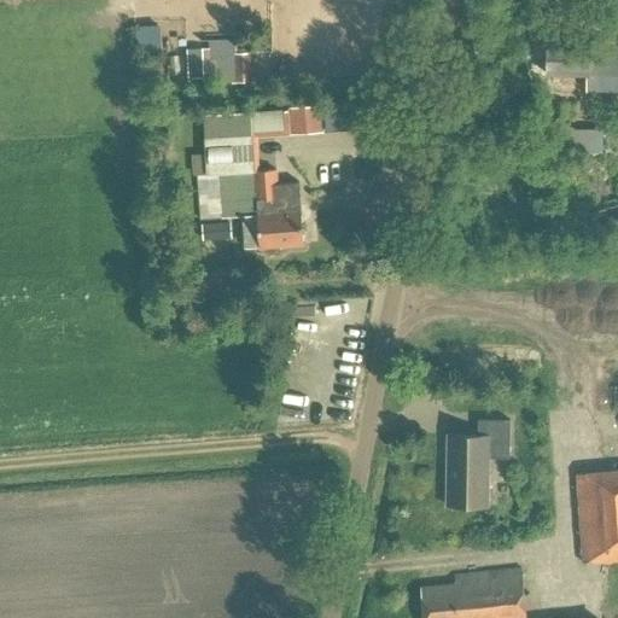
[(203,51),(203,50),(188,50),(190,80),(204,79),(203,51)]
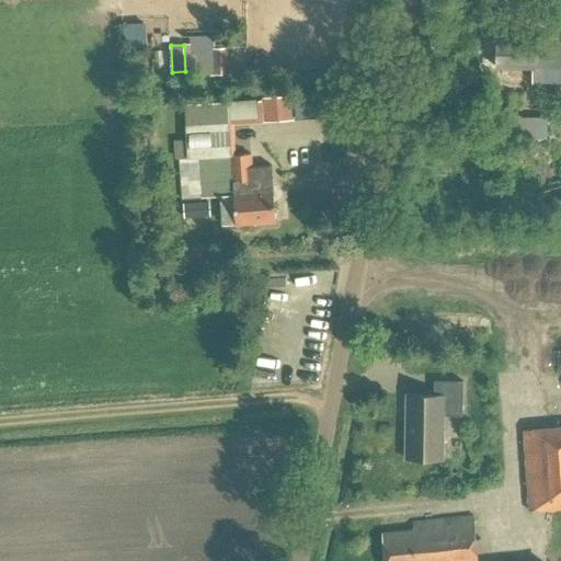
[(230,75),(229,47),(214,48),(215,75),(230,75)]
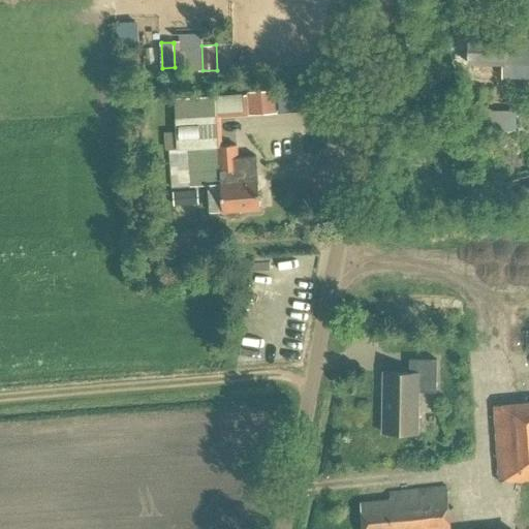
[(221,96),(176,97),(177,120),(177,149),(170,150),(173,187),(221,185),(223,211),(227,211),(227,215),(230,217),(238,217),(241,214),(241,210),(260,209),(256,156),(238,157),(238,146),(221,146),(221,117),(248,116),(276,114),(275,92),(221,96)]
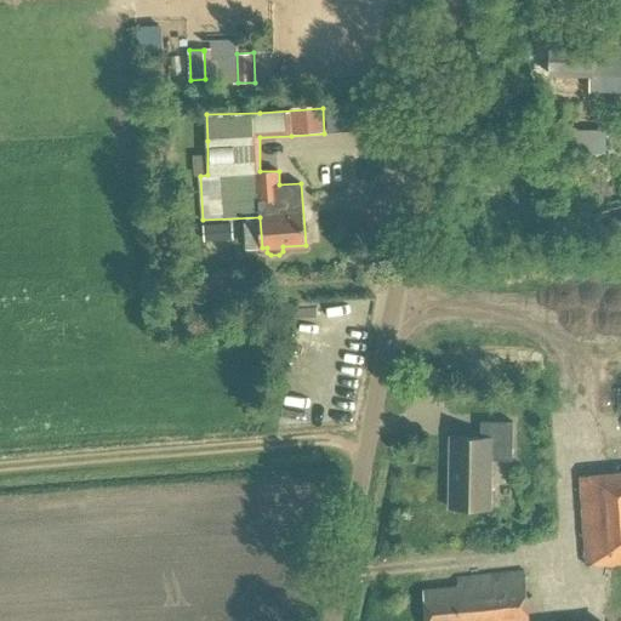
[(556,127),(556,152),(603,152),(602,127),(556,127)]
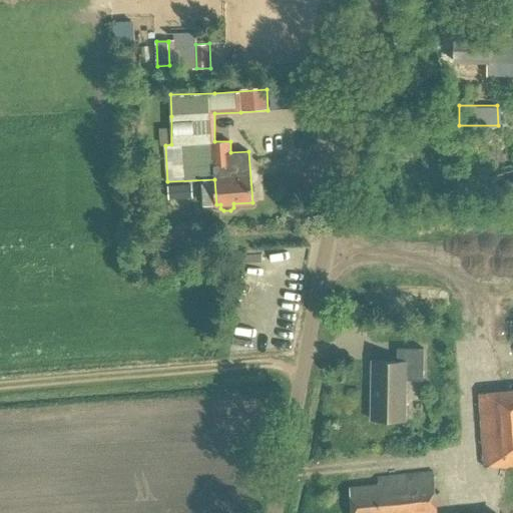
[(505,191),(512,190),(512,182),(504,183),(505,191)]
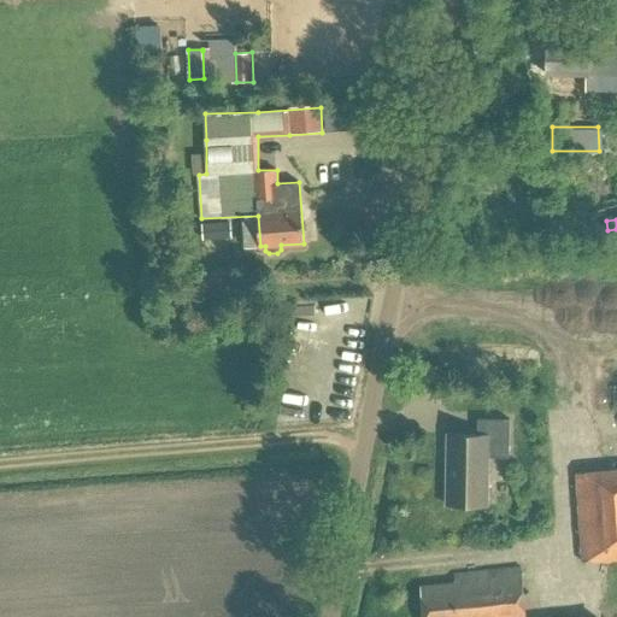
[(201,223),(203,240),(233,238),(230,221),(201,223)]
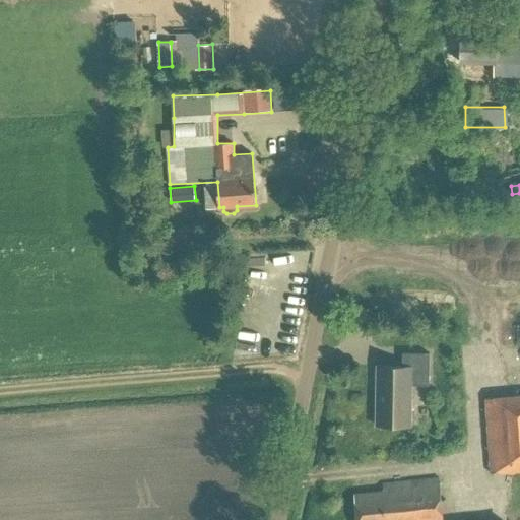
[(377,365),(375,424),(410,426),(411,384),(428,385),(429,354),(403,353),(403,366),(377,365)]
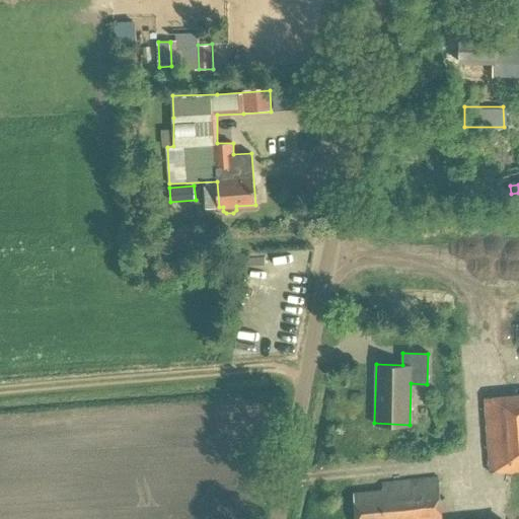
[(518,393),(485,396),(493,472),(518,469),(518,393)]
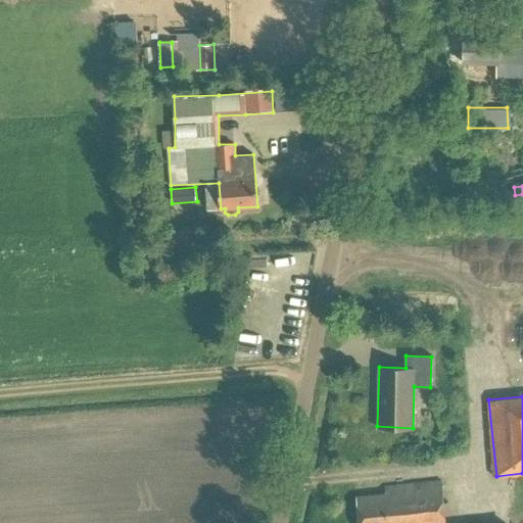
[(359,522),(443,522),(440,481),(388,485),(388,491),(358,493),(359,522)]
